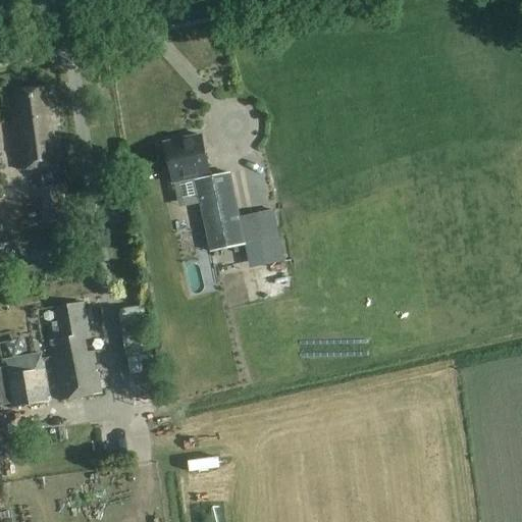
[(55,138),(53,125),(60,125),(55,88),(15,93),(19,124),(12,125),(18,170),(64,164),(61,137),(55,138)]
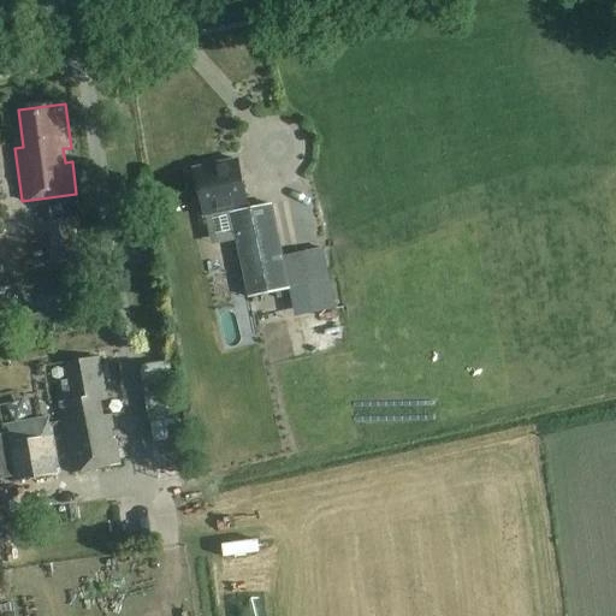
[(249,212),(240,163),(194,171),(194,172),(187,173),(190,193),(197,191),(203,218),(230,213),(247,300),(285,291),(270,208),(249,212)]
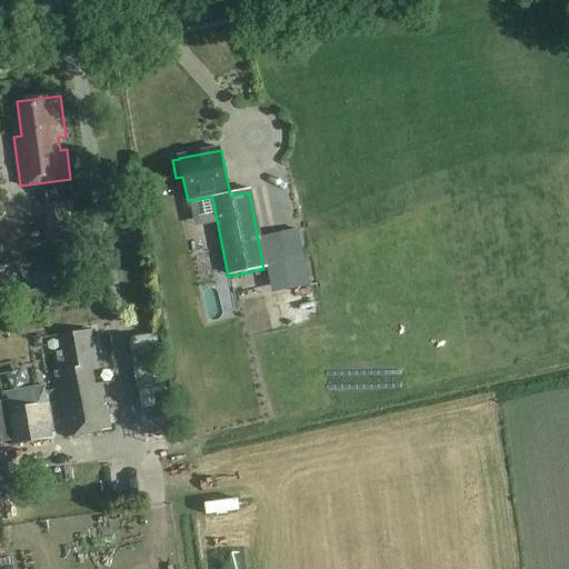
[(49,245),(78,241),(73,201),(43,205),(49,245)]
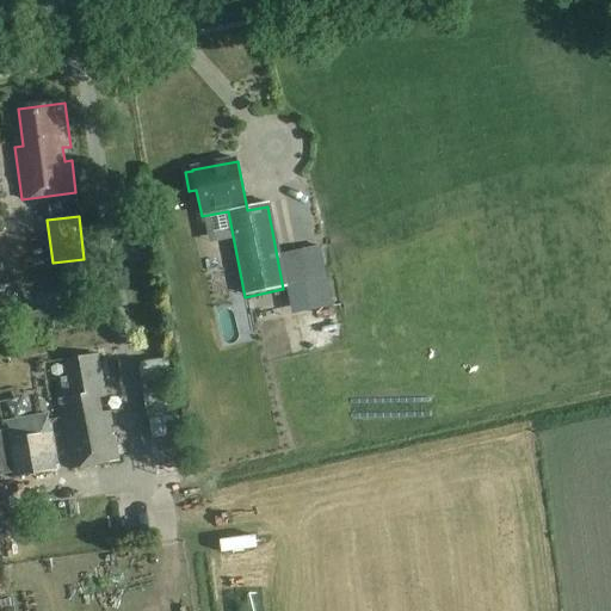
[(314,248),(301,251),(307,283),(321,281),(326,279),(320,247),(314,248)]
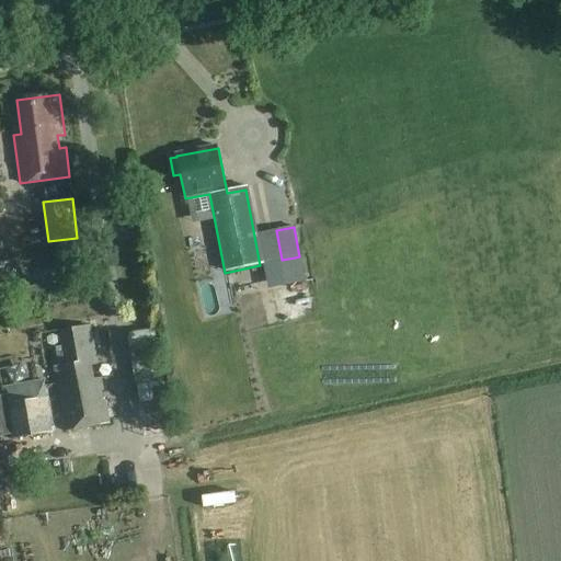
[(1,273),(0,273),(0,290),(9,284),(1,273)]
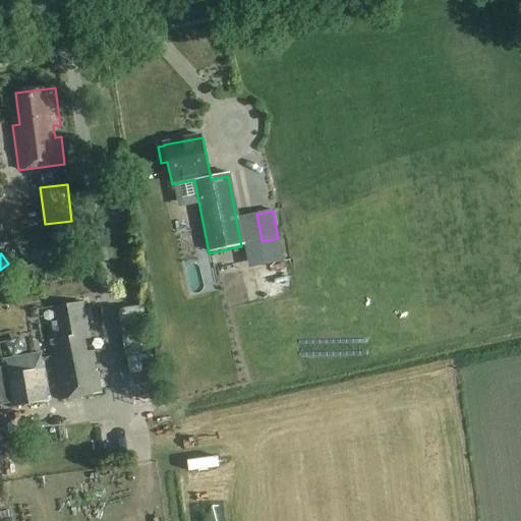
[(85,352),(82,338),(90,337),(83,303),(57,307),(59,322),(47,324),(60,399),(101,392),(94,351),(85,352)]
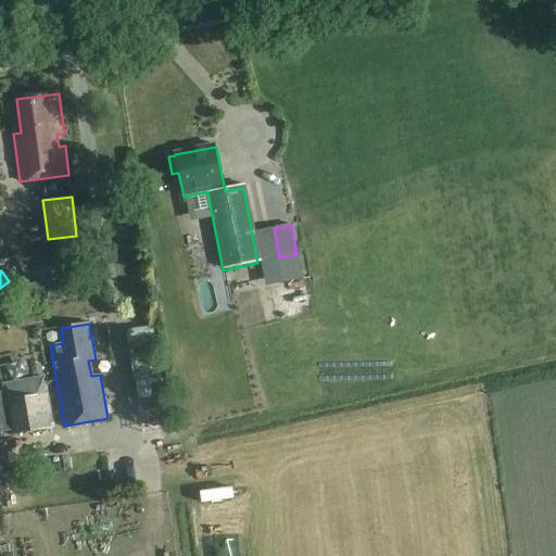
[(143,433),(169,429),(154,326),(127,330),(143,433)]
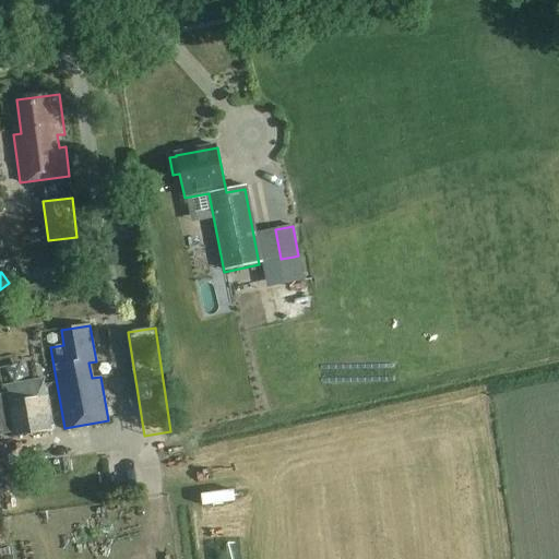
[(1,394),(0,394),(0,435),(8,433),(9,438),(54,429),(45,382),(0,390),(1,394)]
